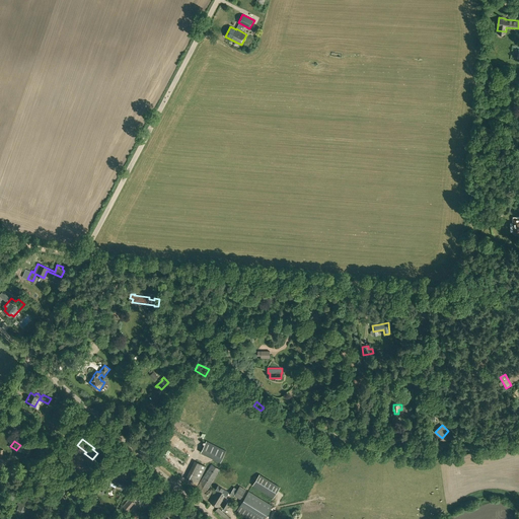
[(201,452),(220,461),(226,450),(206,441),(201,452)]
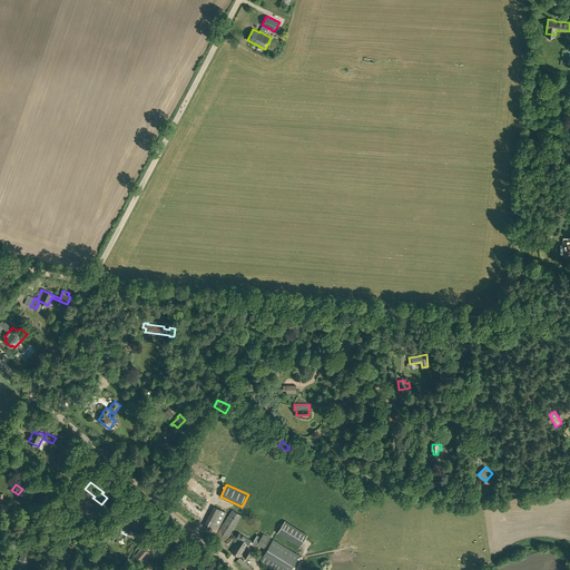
[(203,526),(216,533),(227,512),(214,505),(203,526)]
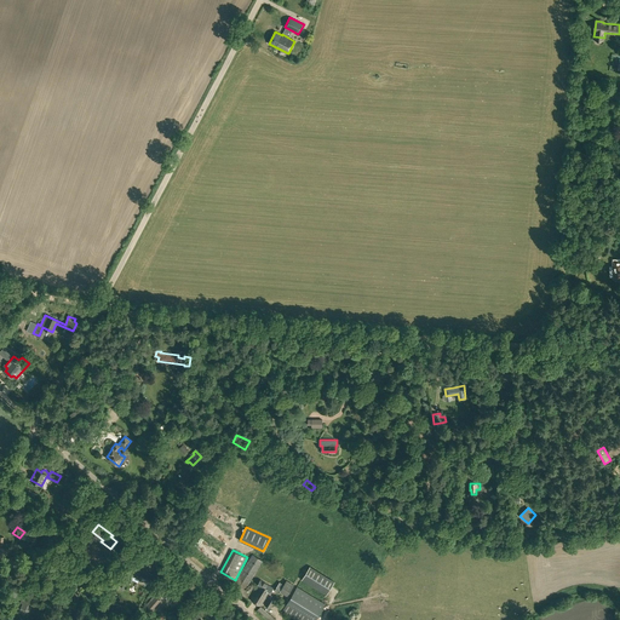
[(234,583),(245,590),(263,561),(252,554),(234,583)]
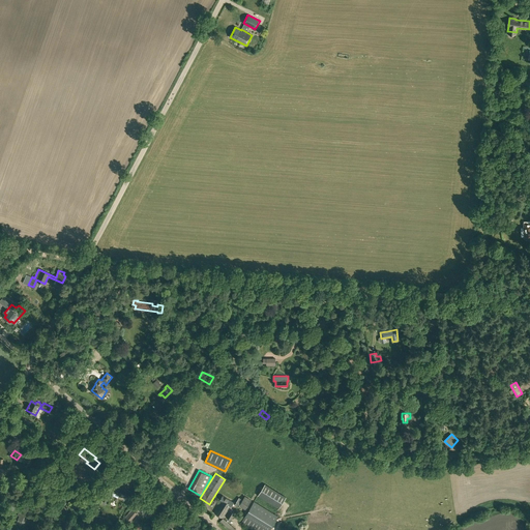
[(63,481),(66,483),(68,480),(60,475),(57,479),(62,483),(63,481)]
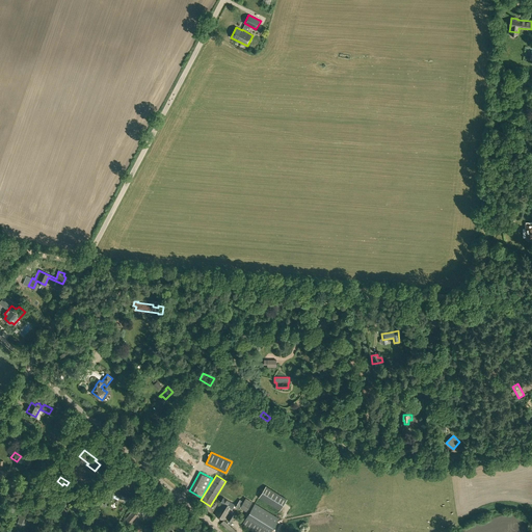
[(113,494),(128,501),(131,494),(121,488),(121,486),(117,484),(113,494)]
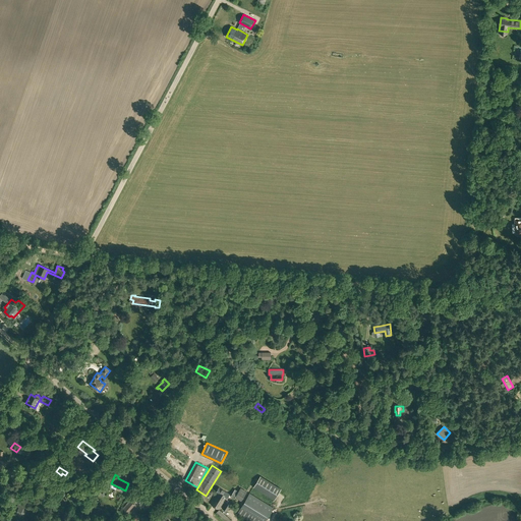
[(261,476),(253,486),(275,500),(281,489),(261,476)]
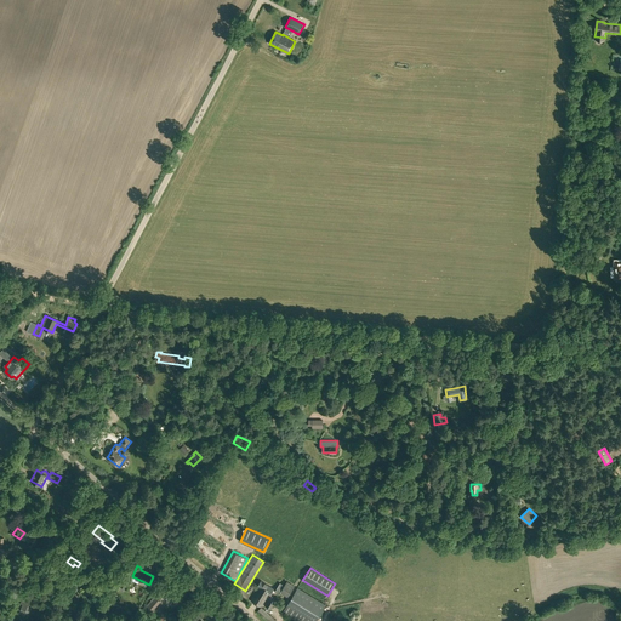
[(118,590),(123,592),(124,588),(125,588),(131,577),(125,575),(119,586),(120,586),(118,590)]
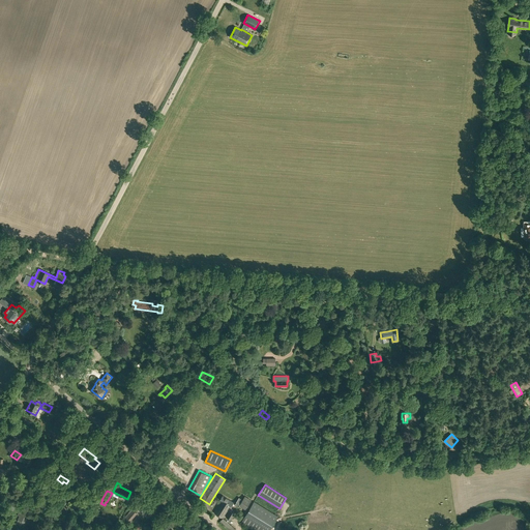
[(71,502),(83,508),(87,502),(75,496),(71,502)]
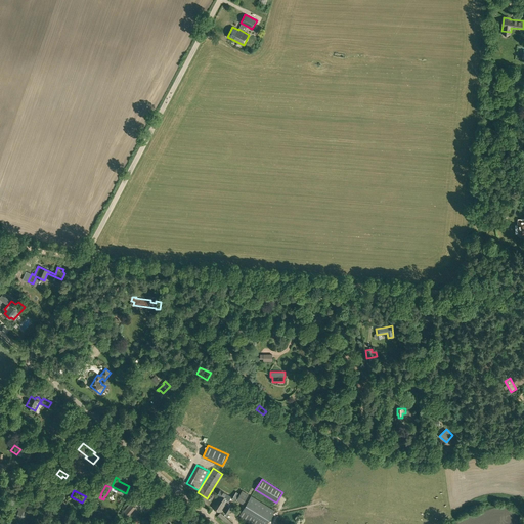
[(211,507),(220,512),(227,500),(228,500),(231,496),(220,490),(218,494),(219,494),(211,507)]
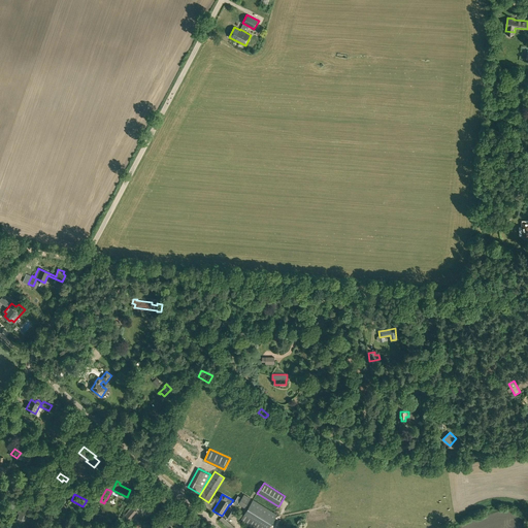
[(238,503),(244,507),(251,498),(243,494),(239,501),(235,499),(233,503),(237,505),(238,503)]
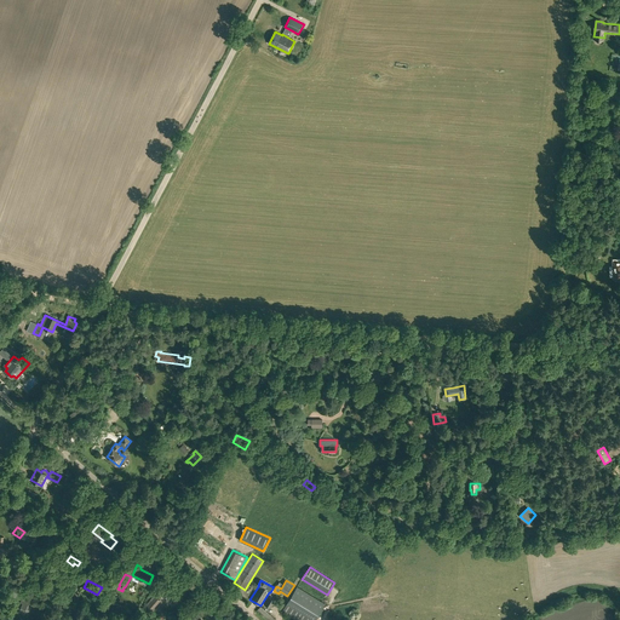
[(9,595),(16,597),(19,587),(13,585),(9,595)]
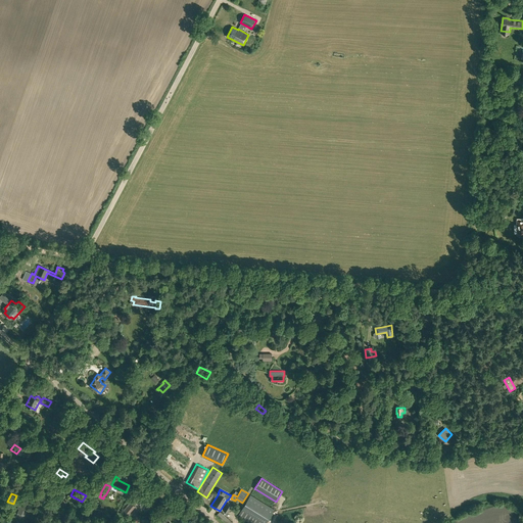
[(238,515),(250,522),(266,522),(274,510),(250,494),(238,515)]
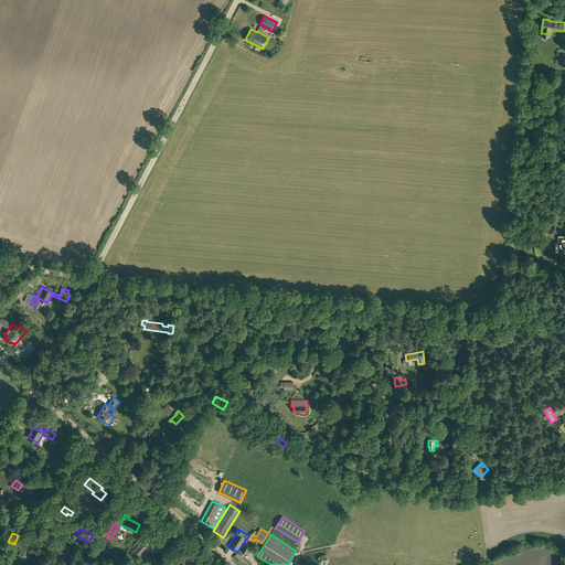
[(149,543),(159,551),(164,544),(155,536),(149,543)]
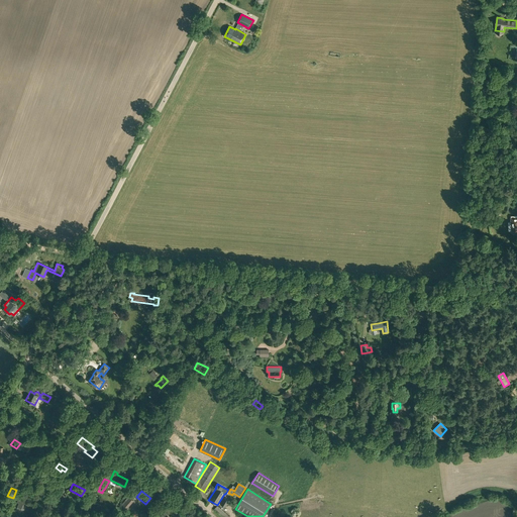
[(55,498),(63,502),(66,497),(58,493),(55,498)]
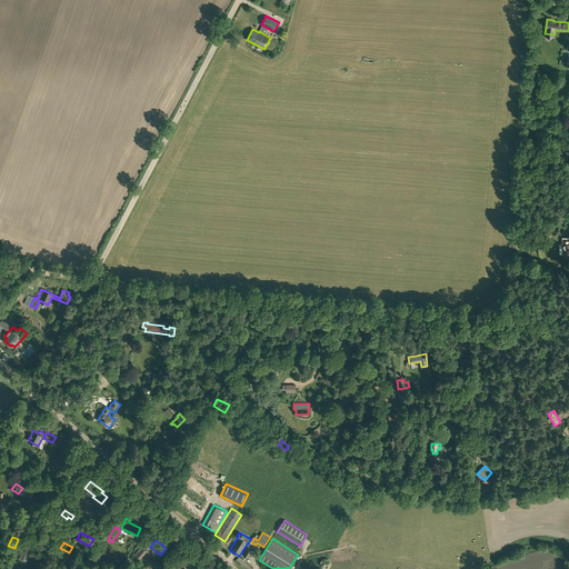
[(136,556),(140,560),(148,551),(142,547),(136,556)]
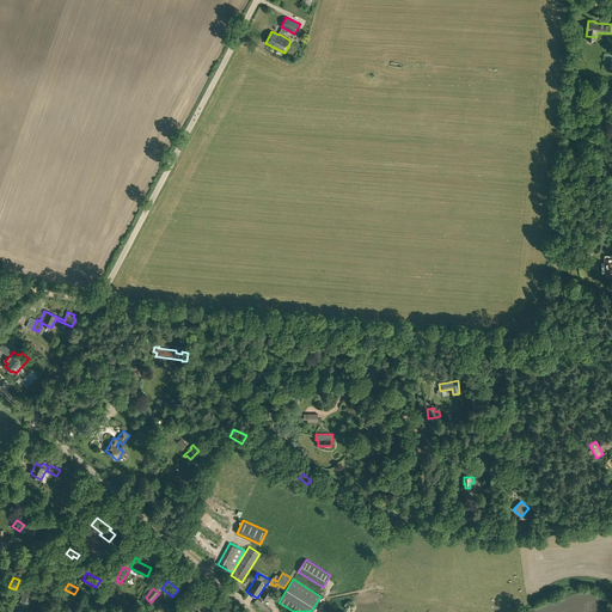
[(261,597),(268,601),(271,593),(265,589),(261,597)]
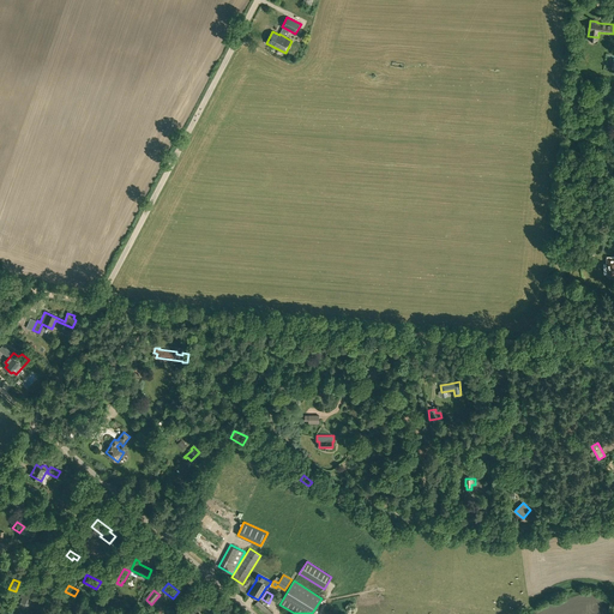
[(20,603),(29,608),(34,597),(23,593),(22,595),(24,596),(20,603)]
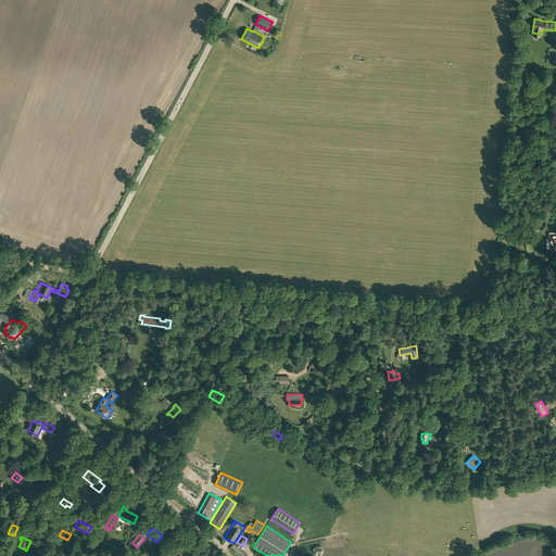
[(137,547),(141,552),(149,544),(144,540),(137,547)]
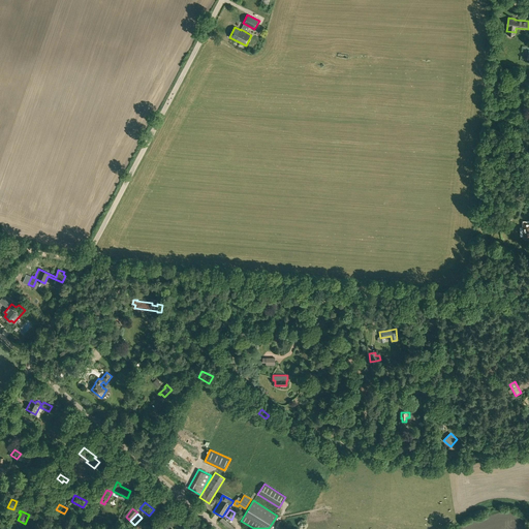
[(219,521),(228,528),(234,528),(235,528),(222,517),(219,521)]
